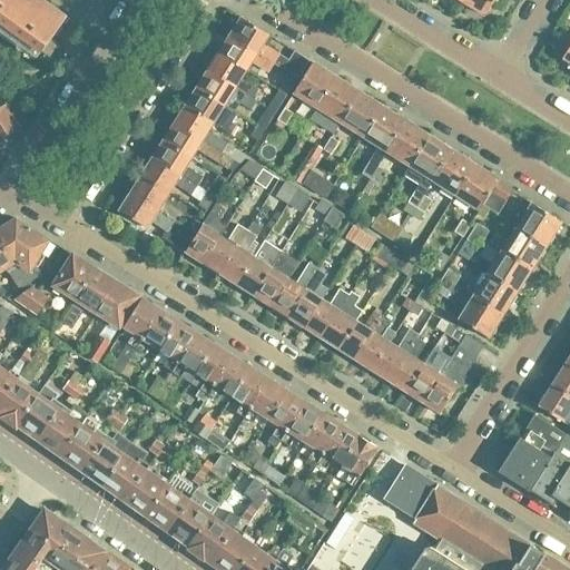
[(67,17),(43,0),(30,0),(30,1),(29,0),(0,0),(0,21),(11,29),(42,51),(49,41),(52,37),(53,36),(67,17)]
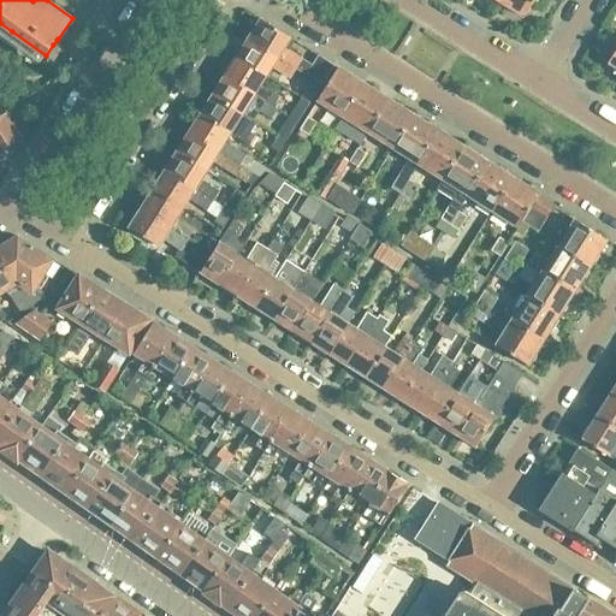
[(525,17),(535,0),(501,0),(501,1),(525,17)]
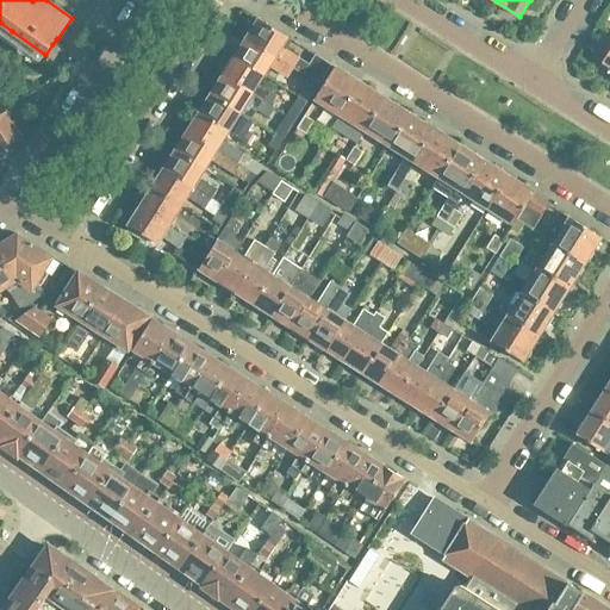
[(310,64),(282,48),(288,37),(259,19),(247,38),(294,68),(304,74),(319,83),(331,64),(316,55),(310,64)]
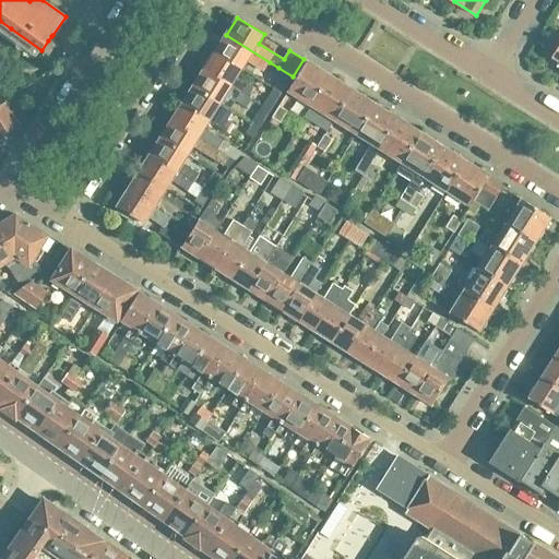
[(270,62),(226,35),(215,52),(242,70),(248,61),(264,71),(270,62)]
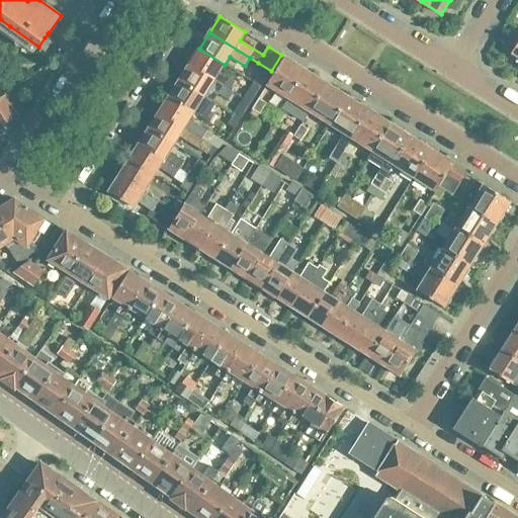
[(220,73),(225,65),(199,49),(189,64),(230,90),(230,89),(235,82),(220,73)]
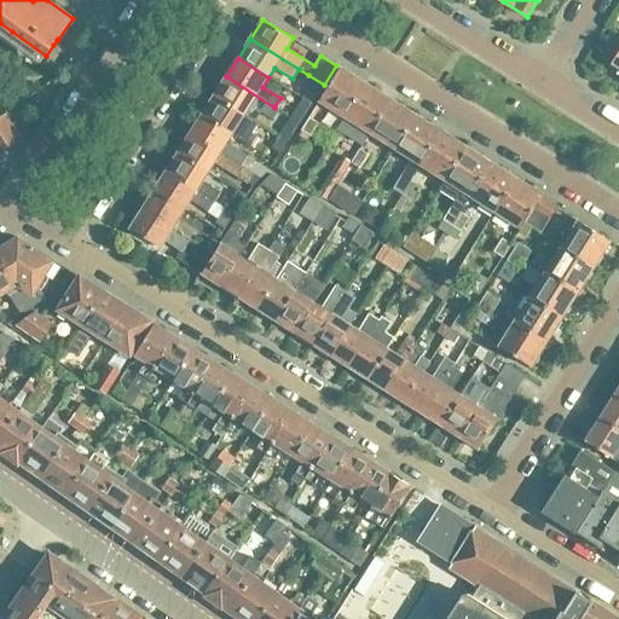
[(347,116),(366,85),(341,69),(320,99),(347,116)]
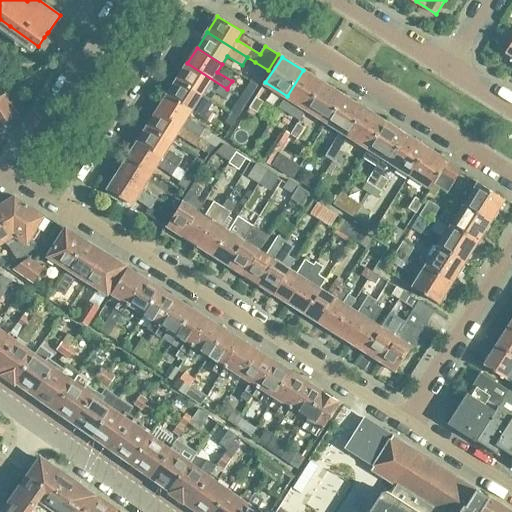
[(227,89),(187,63),(177,79),(202,95),(207,88),(226,100),(231,91),(227,88),(227,89)]
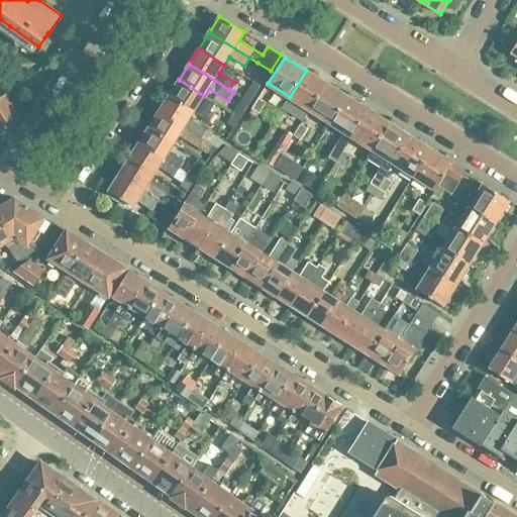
[(259,75),(253,82),(261,87),(266,79),(268,75),(261,71),(259,75)]
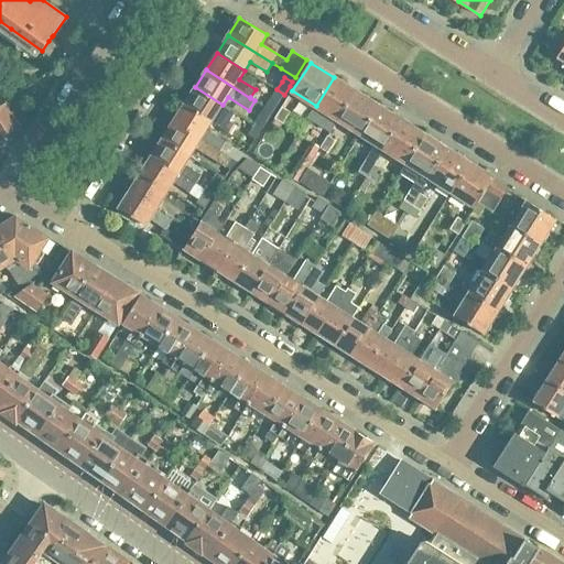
[(334,77),(316,106),(307,118),(331,133),(338,120),(357,91),(334,77)]
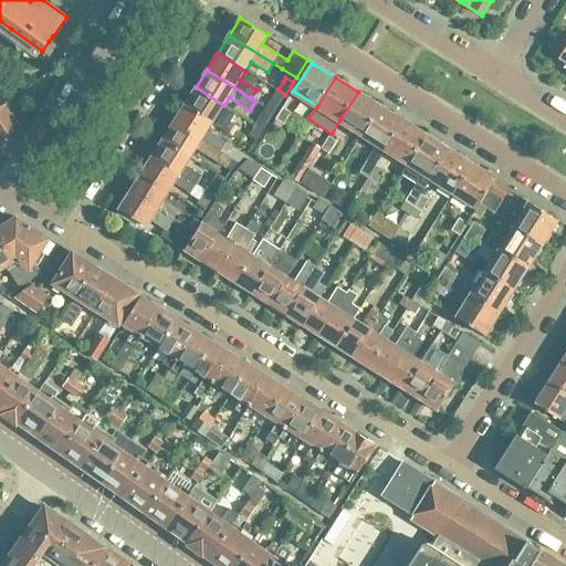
[(185,105),(212,123),(229,133),(234,124),(231,122),(237,113),(223,105),(196,87),(185,105)]
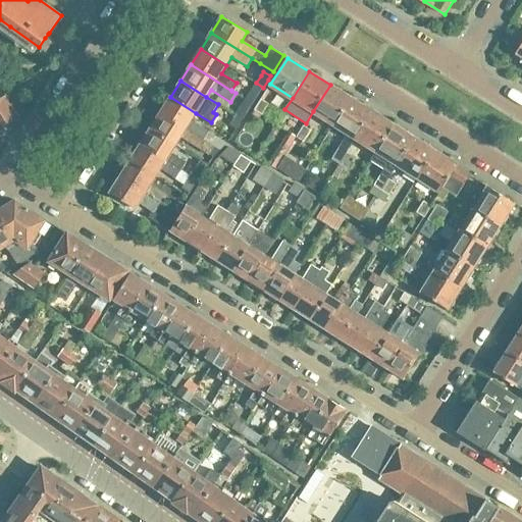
[(258,95),(263,88),(256,83),(251,91),(258,95)]
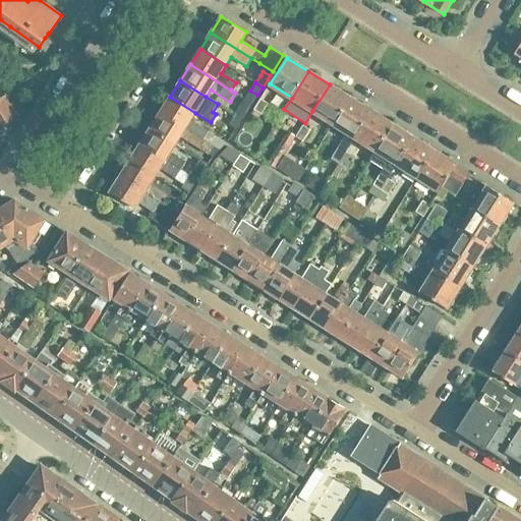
[(334,124),(351,98),(330,84),(312,111),(334,124)]
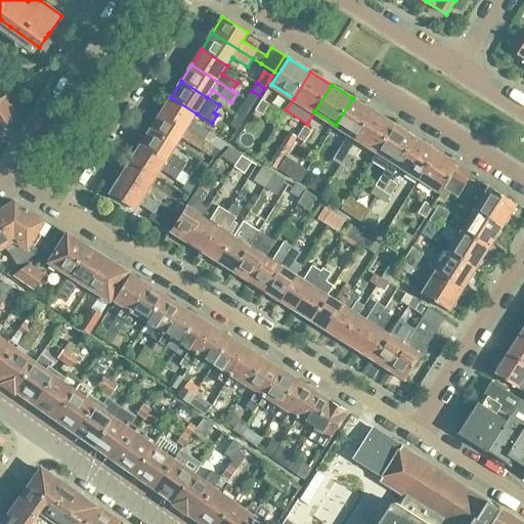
[(0,128),(17,117),(4,96),(0,98),(0,128)]
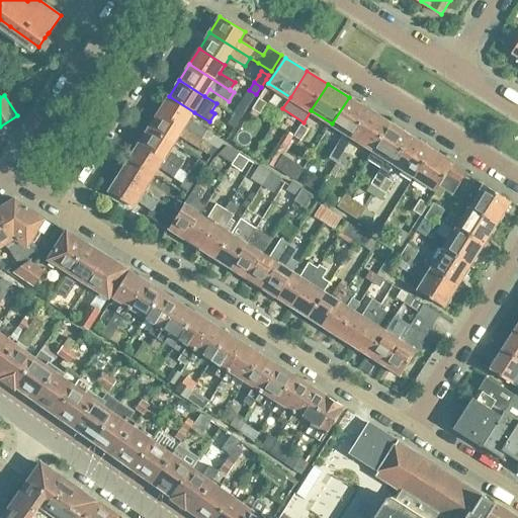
[(207,132),(189,120),(194,112),(169,96),(159,112),(211,145),(212,145),(219,149),(226,143),(207,132)]
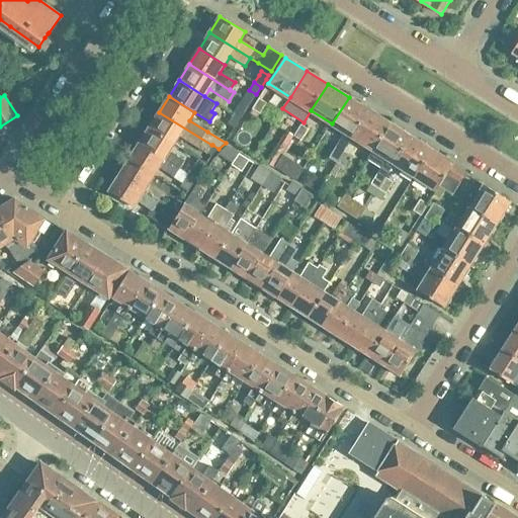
[(344,152),(353,137),(370,110),(349,97),(332,123),(345,132),(336,147),(329,157),(337,162),(344,152)]
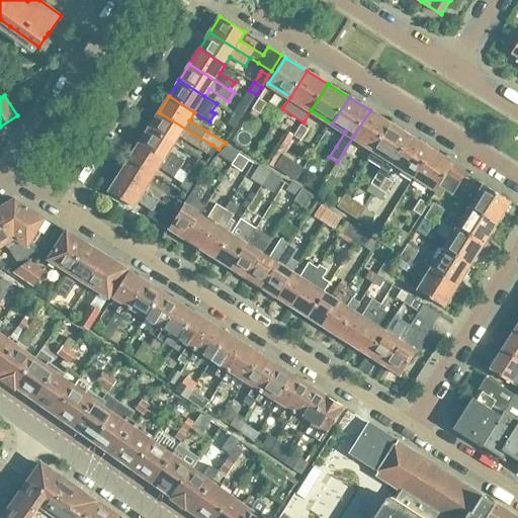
[(239,106),(234,114),(241,118),(246,111),(251,103),(244,98),(239,106)]
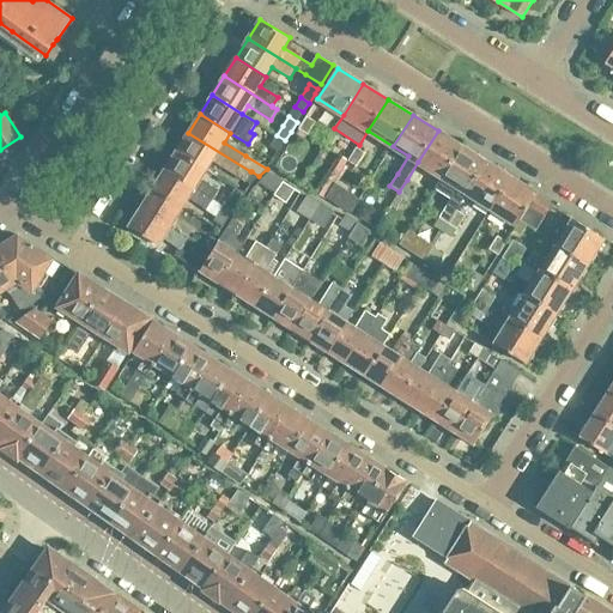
[(308,134),(316,121),(307,116),(299,129),(308,134)]
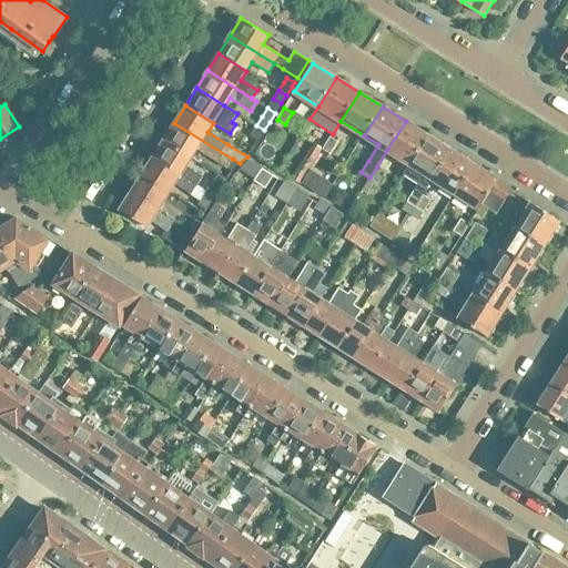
[(411,164),(428,135),(425,133),(406,121),(387,150),(411,164)]
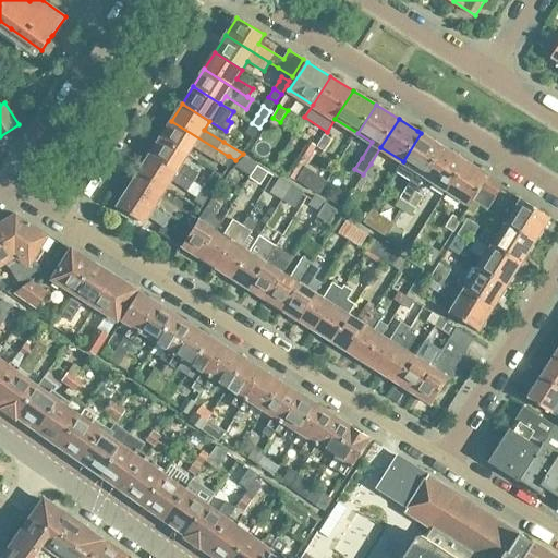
[(228,156),(171,121),(160,137),(187,155),(193,147),(222,166),(228,156)]
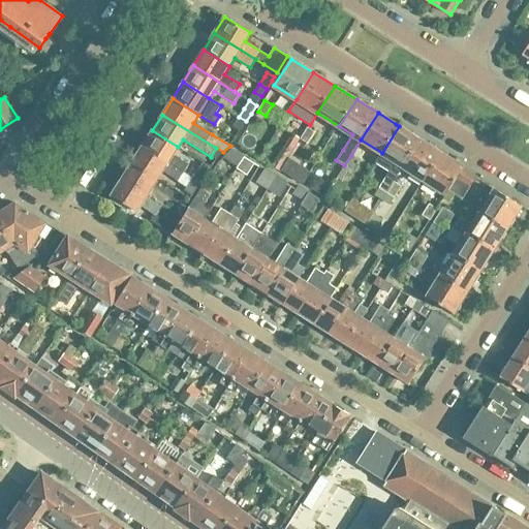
[(241,129),(246,121),(239,117),(234,125),(241,129)]
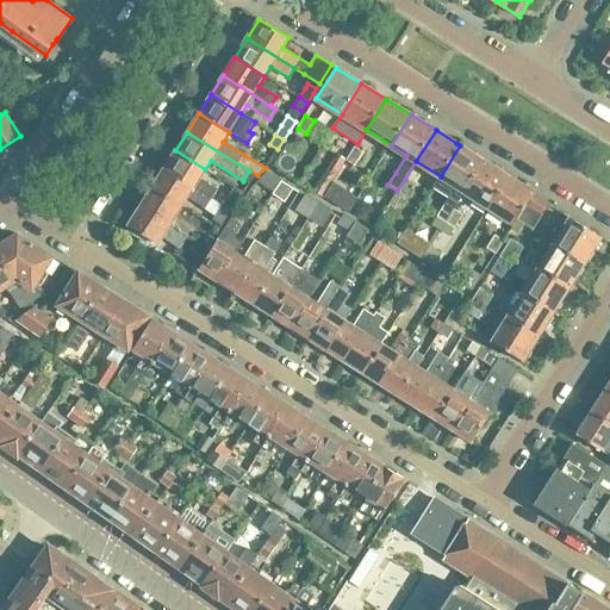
[(466,192),(485,161),(460,145),(441,176),(434,187),(449,197),(444,204),(453,209),(454,210),(465,192),(466,192)]
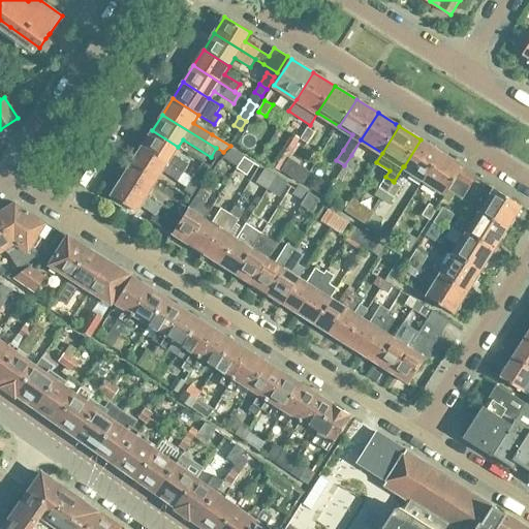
[(315,132),(308,128),(302,138),(308,143),(315,132)]
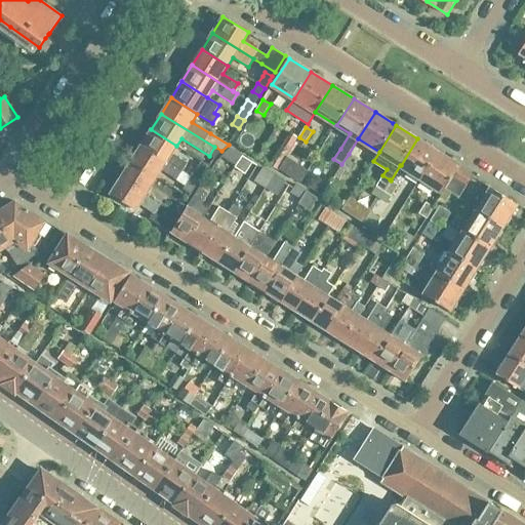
[(172,154),(176,146),(151,129),(140,146),(182,171),(187,163),(172,154)]
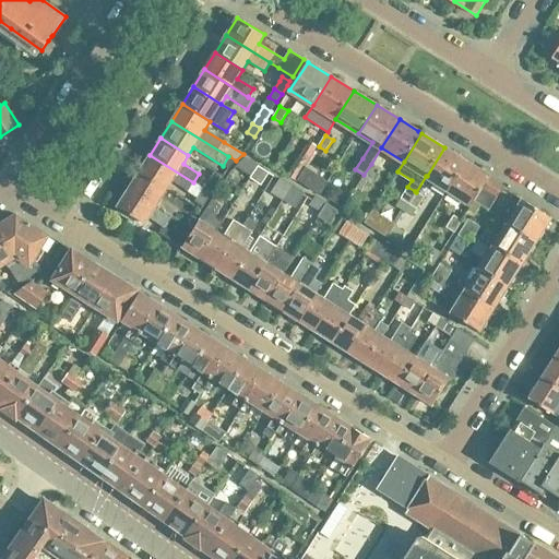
[(296,181),(317,146),(309,142),(287,176),(296,181)]
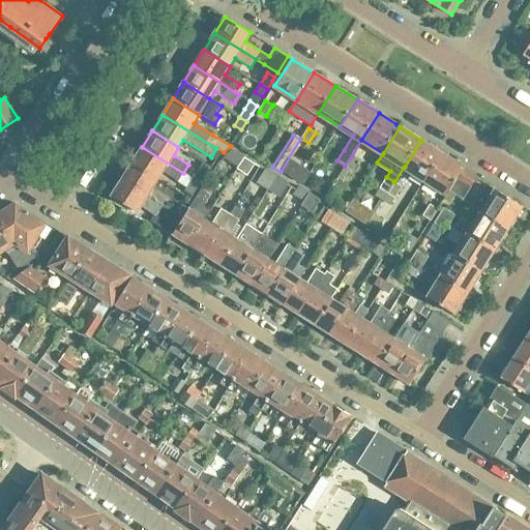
[(425,180),(443,153),(421,140),(405,167),(425,180)]
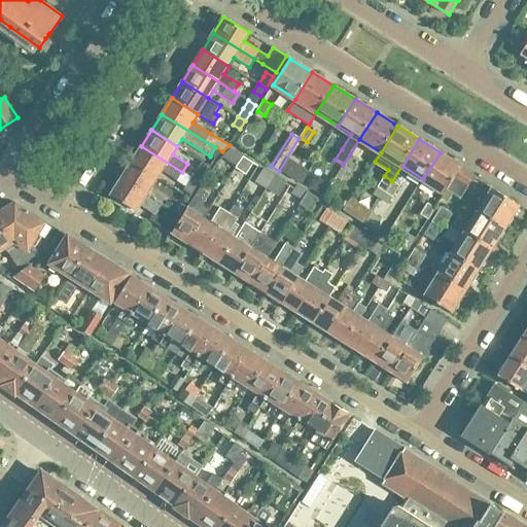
[(182,172),(141,146),(131,163),(157,179),(162,171),(177,180),(182,172)]
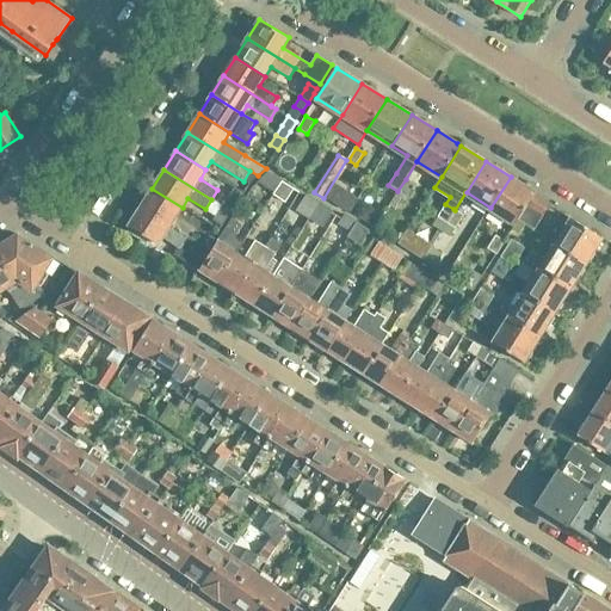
[(259,184),(275,193),(282,183),(267,174),(259,184)]
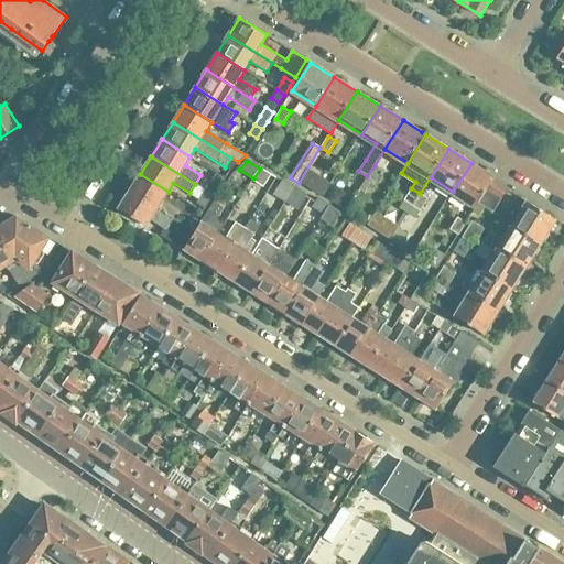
[(479,203),(495,180),(495,179),(472,163),(453,192),(475,206),(476,207),(479,203)]
